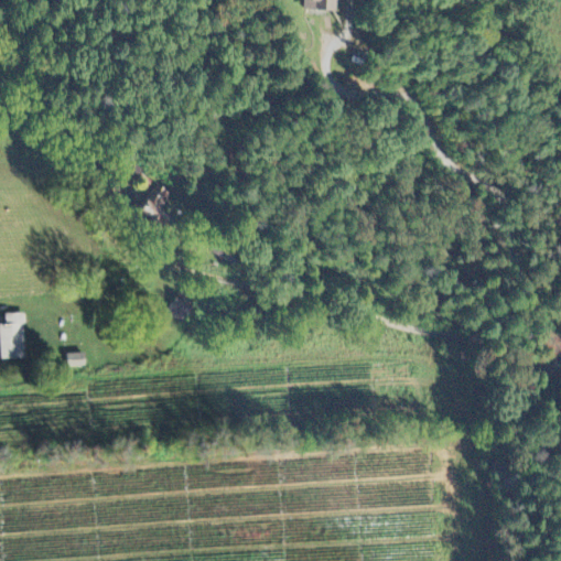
[(171,194),(157,183),(136,208),(160,228),(170,216),(159,207),(171,194)]
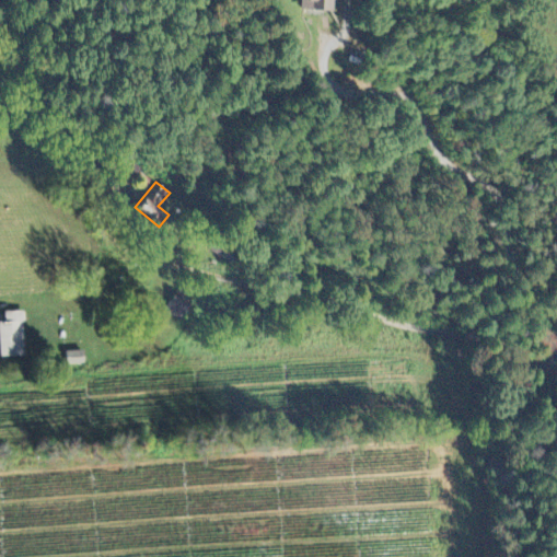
[(163,305),(178,318),(190,304),(175,291),(163,305)]
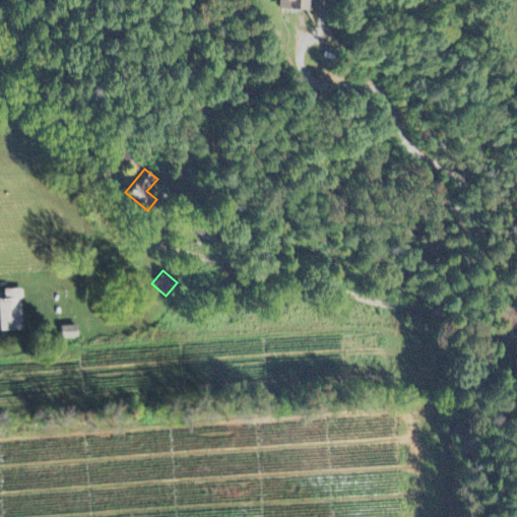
[(0,330),(23,330),(22,287),(4,288),(5,298),(0,298),(0,330)]
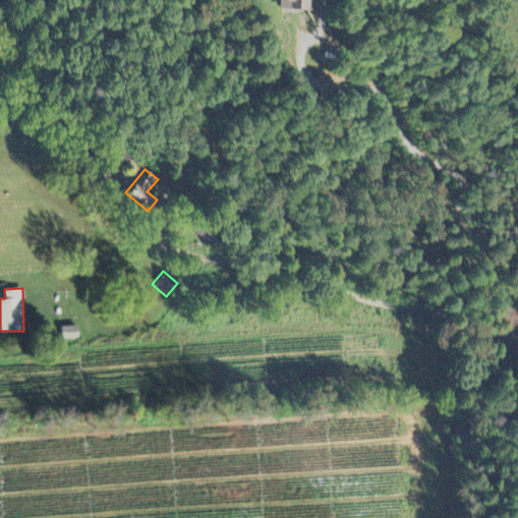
[(62,326),(62,338),(79,337),(78,325),(62,326)]
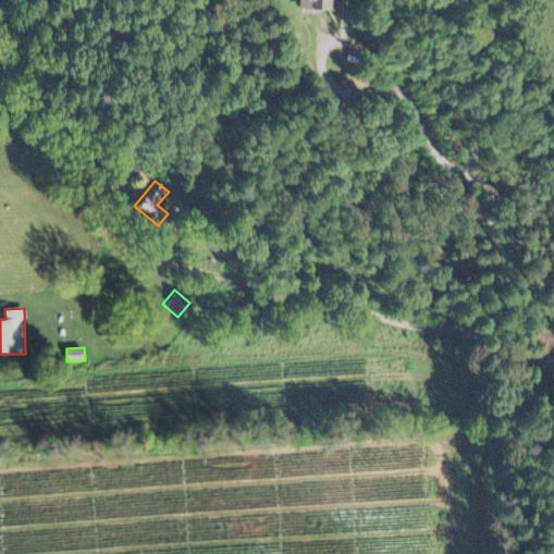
All buildings are outlined.
